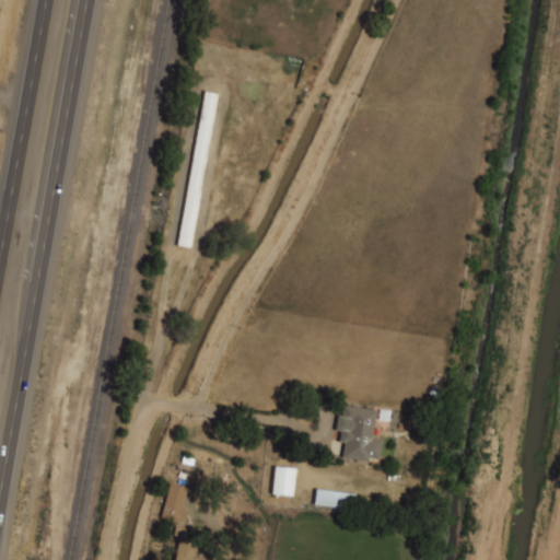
[(202,91),(218,94),(191,248),(177,245),(202,91)]
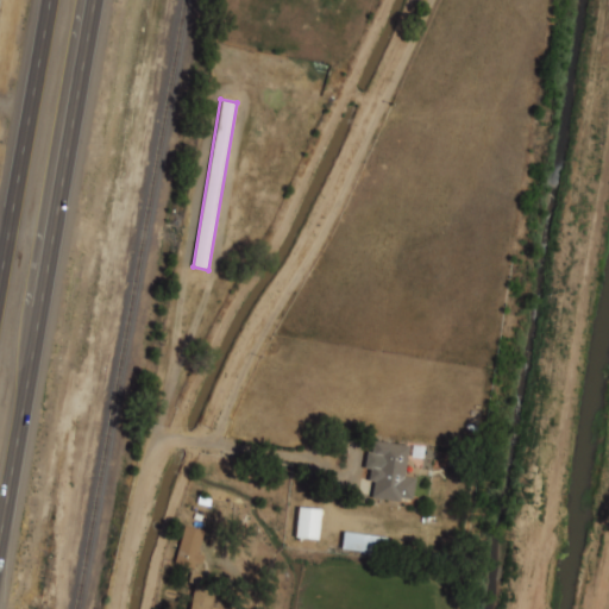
[(375,441),(410,446),(405,478),(418,481),(414,498),(402,496),(402,501),(375,496),(377,482),(371,481),(372,470),(364,469),(368,449),(374,450),(375,441)]
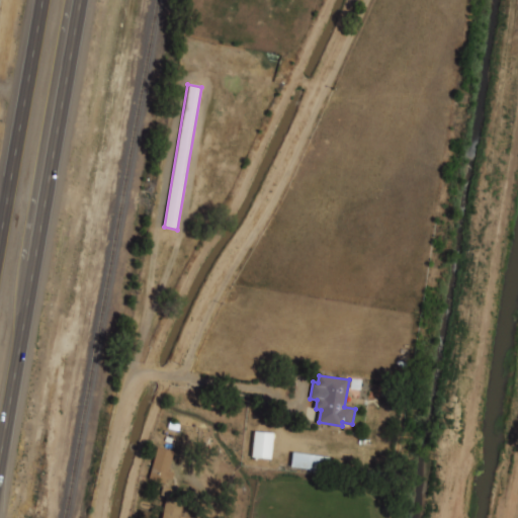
[(274,433),(253,432),(252,458),(273,459),(274,433)]
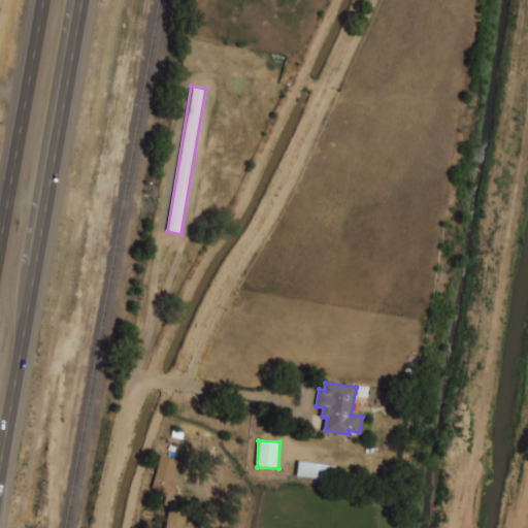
[(162,456),(179,460),(170,492),(154,487),(162,456)]
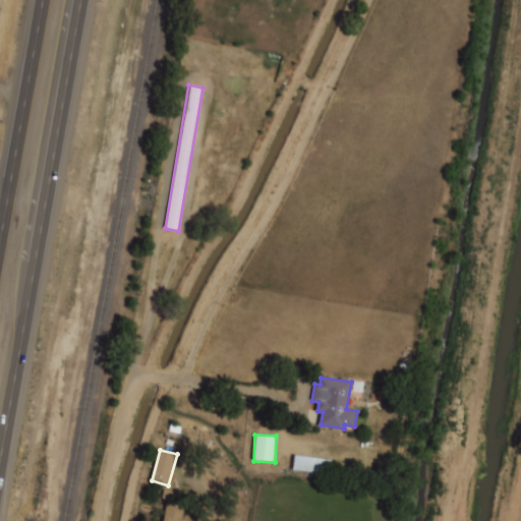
[(335,459),(294,455),(292,471),(333,474),(335,459)]
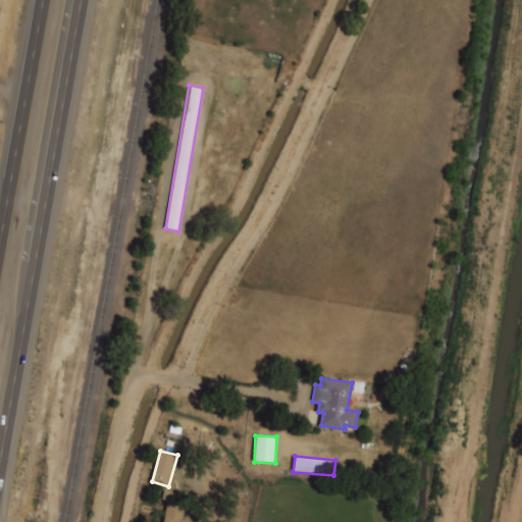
[(163,521),(169,497),(175,499),(174,504),(186,506),(183,520),(193,521),(163,521)]
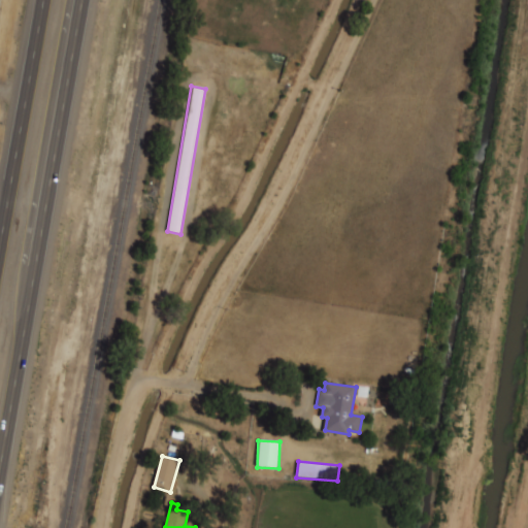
All buildings are outlined.
